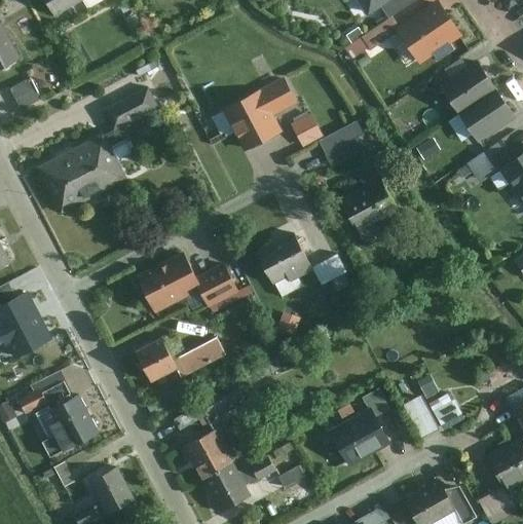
[(78,0),(39,0),(50,19),(79,2),(78,0)]
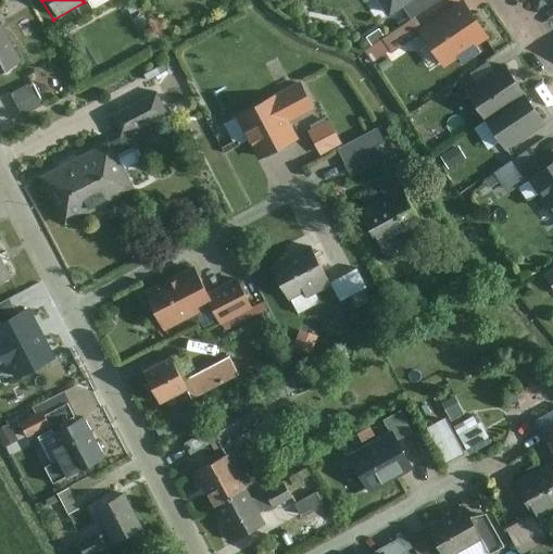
[(369,0),(386,22),(399,12),(415,0),(369,0)]
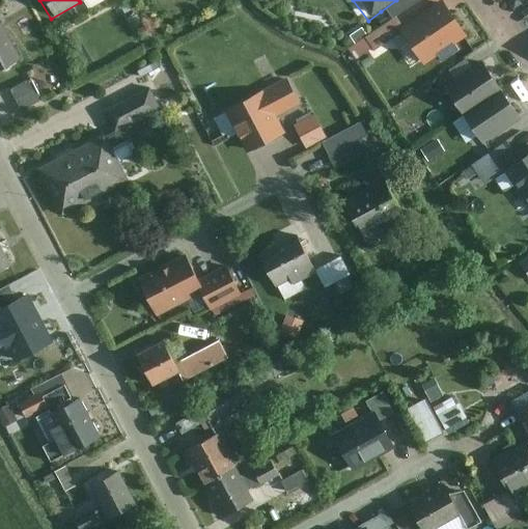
[(419,0),(396,0),(381,11),(389,24),(420,1),(419,0)]
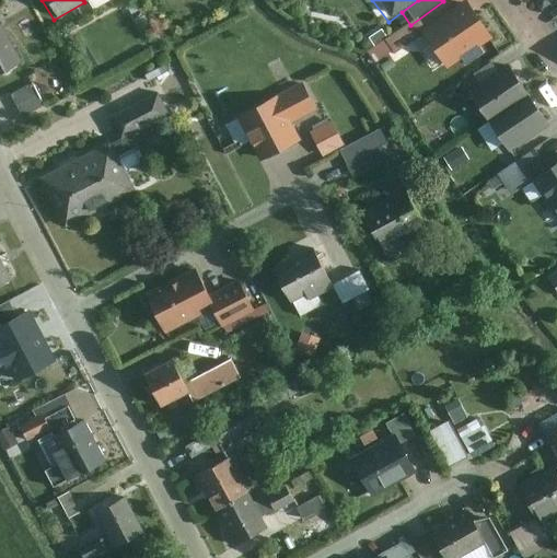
[(487,44),(464,8),(419,37),(442,73),(487,44)]
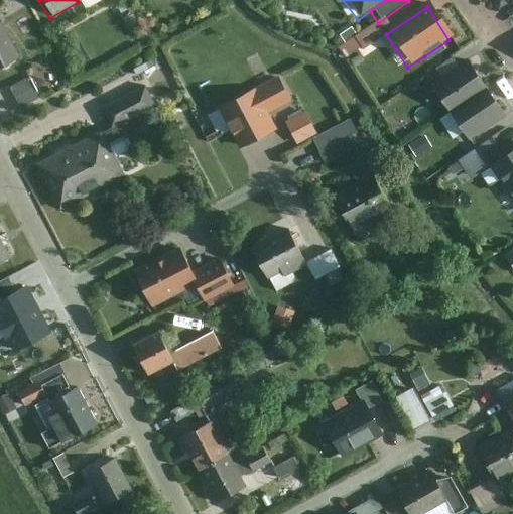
[(386,34),(378,23),(337,52),(344,62),(386,34)]
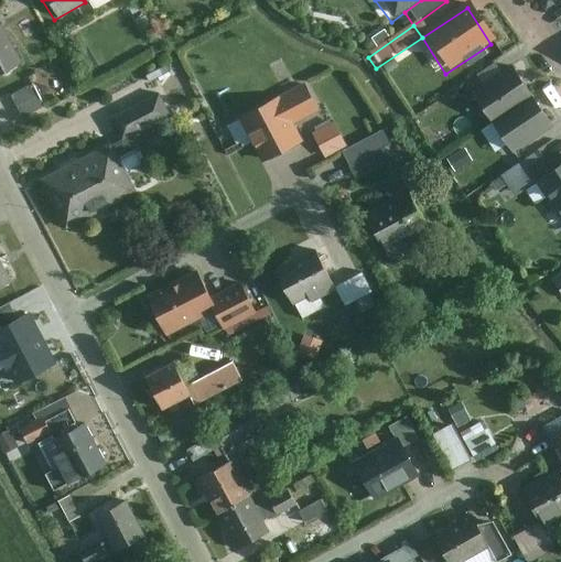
[(0,26),(0,77),(20,68),(0,26)]
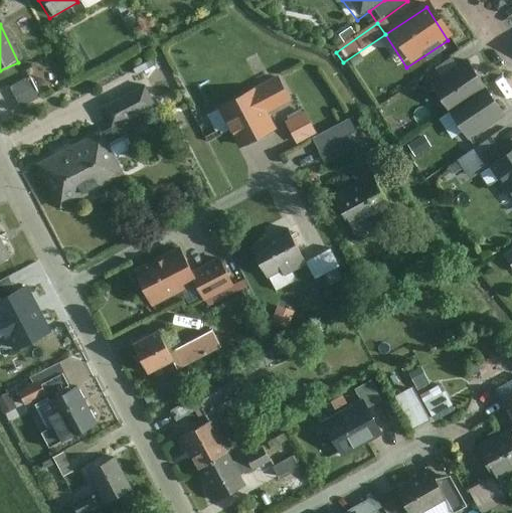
[(436,81),(453,108),(488,83),(471,57),(436,81)]
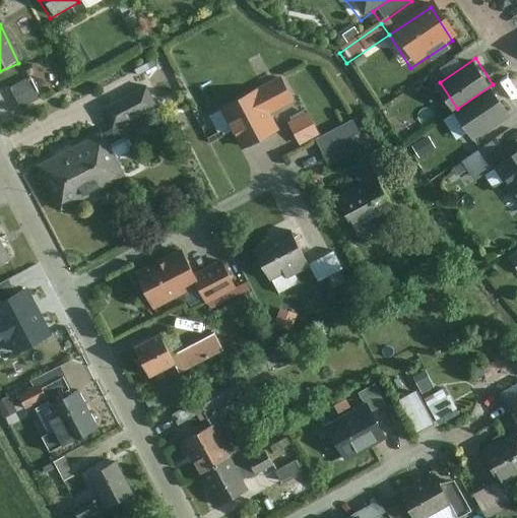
[(221,106),(244,146),(279,127),(269,110),(293,100),(279,75),(221,106)]
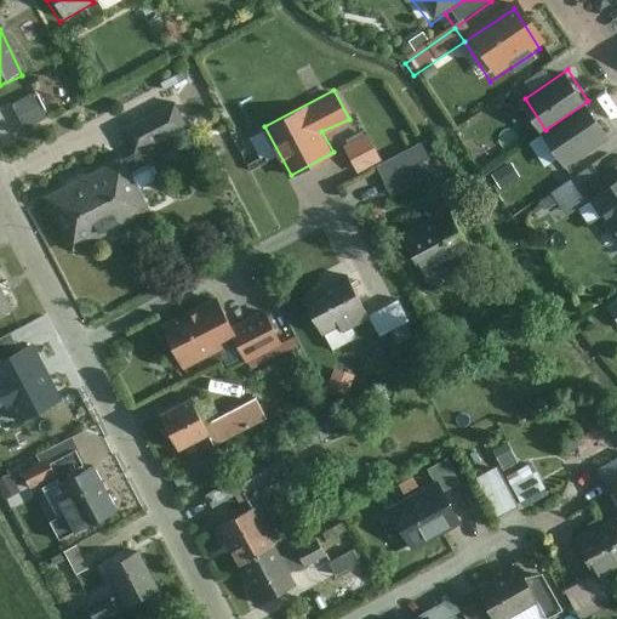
[(35,94),(9,107),(21,130),(46,118),(35,94)]
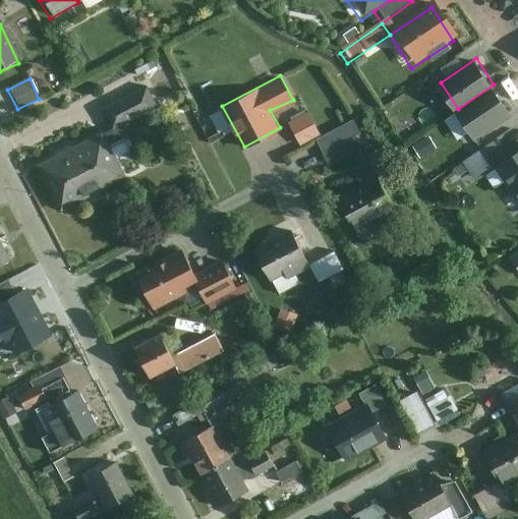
[(146,84),(102,107),(112,126),(156,105),(146,84)]
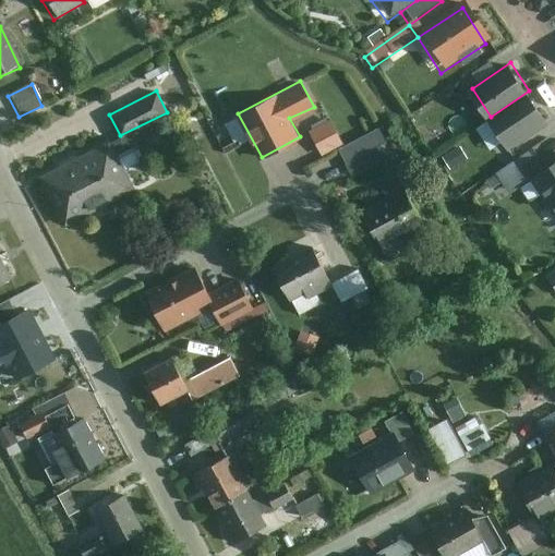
[(529,91),(491,117),(510,145),(549,119),(529,91)]
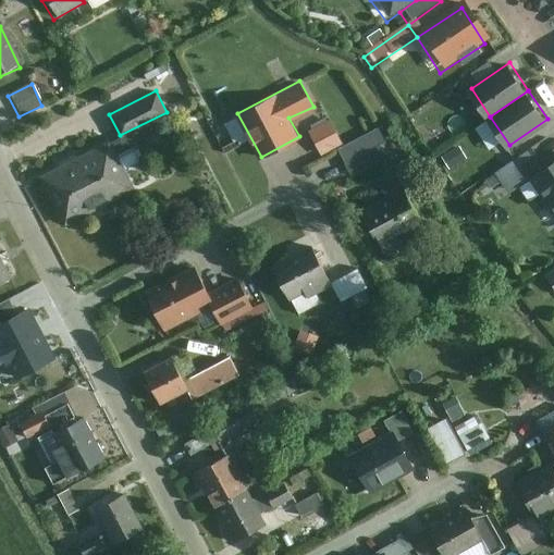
[(345,161),(382,142),(374,128),(339,148),(345,161)]
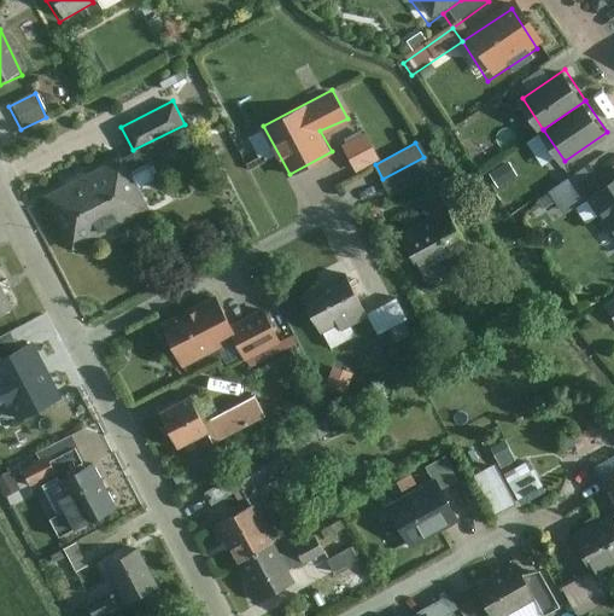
[(144,146),(45,197),(72,249),(148,209),(129,173),(151,161),(144,146)]
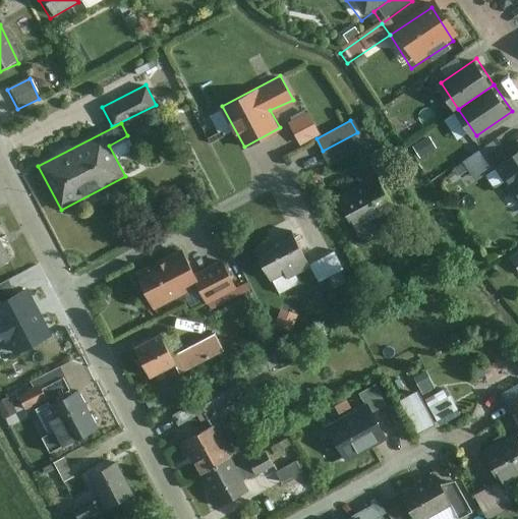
[(357,132),(323,151),(330,163),(363,145),(357,132)]
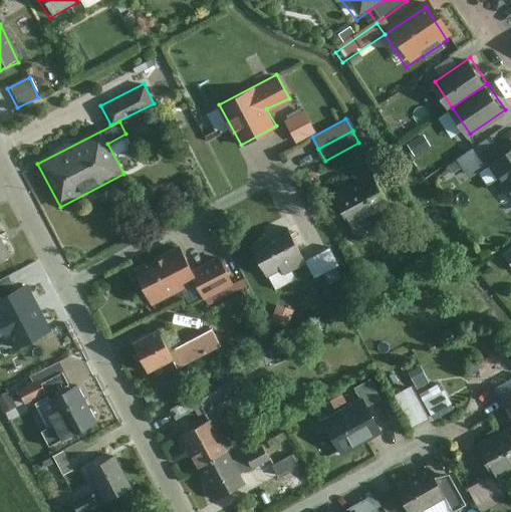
[(510,198),(510,149),(489,164),(510,198)]
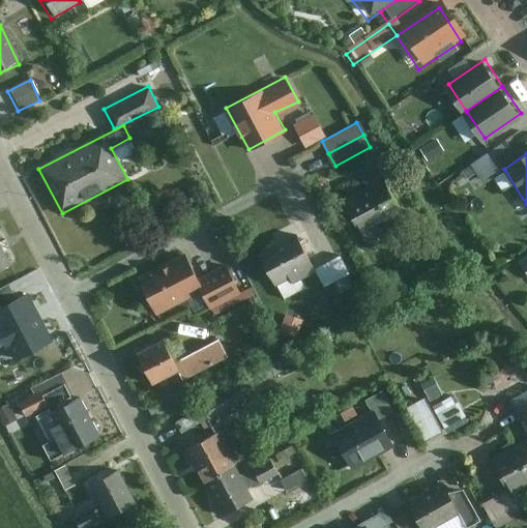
[(384,179),(345,202),(363,233),(403,210),(384,179)]
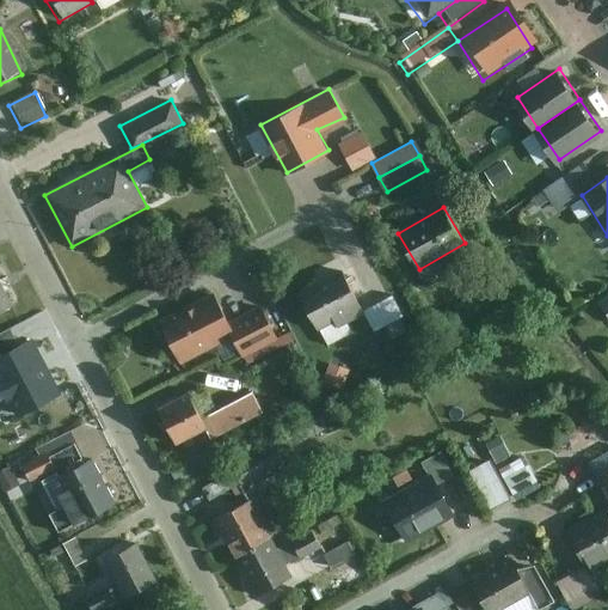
[(345,270),(298,298),(317,330),(364,304),(345,270)]
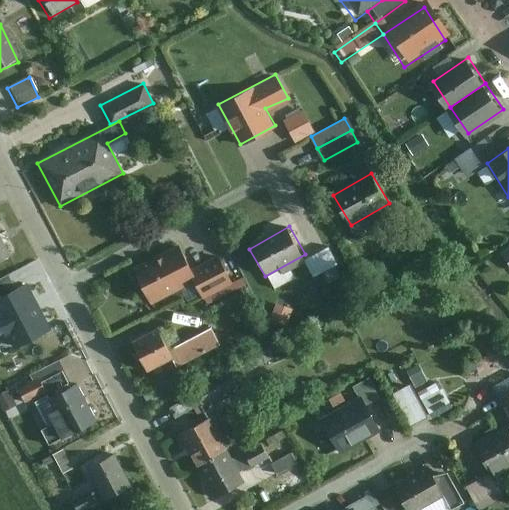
[(0,258),(9,253),(0,236),(0,258)]
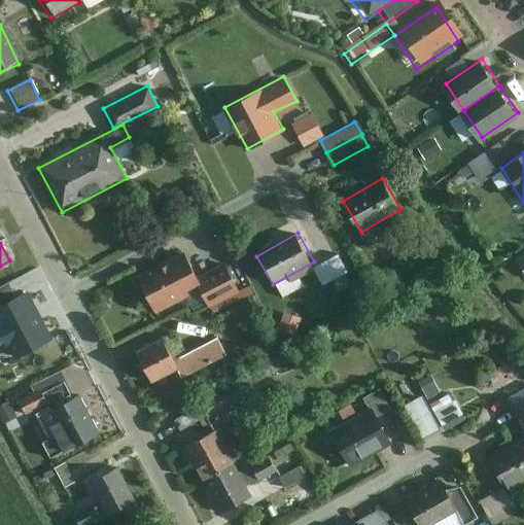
[(187,253),(137,281),(153,312),(197,288),(207,307),(238,290),(223,263),(201,275),(187,253)]
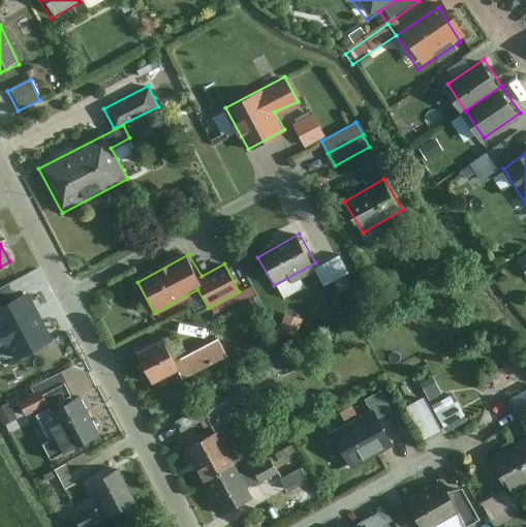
[(351,284),(335,257),(321,265),(338,292),(351,284)]
